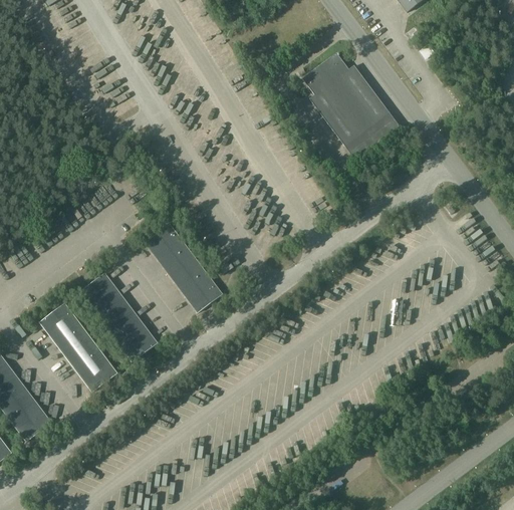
[(399,0),(407,10),(420,0),(399,0)]
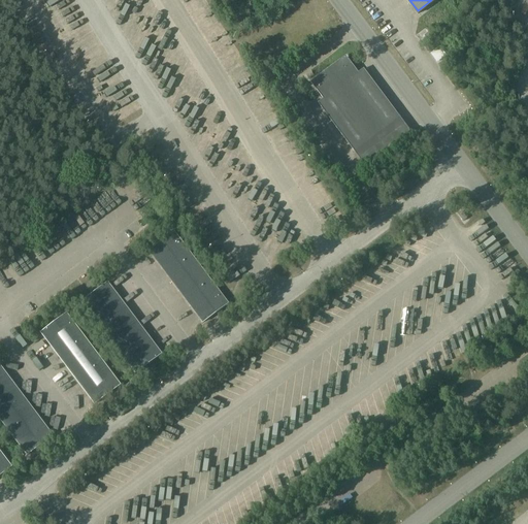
[(447,52),(439,43),(430,50),(437,59),(447,52)]
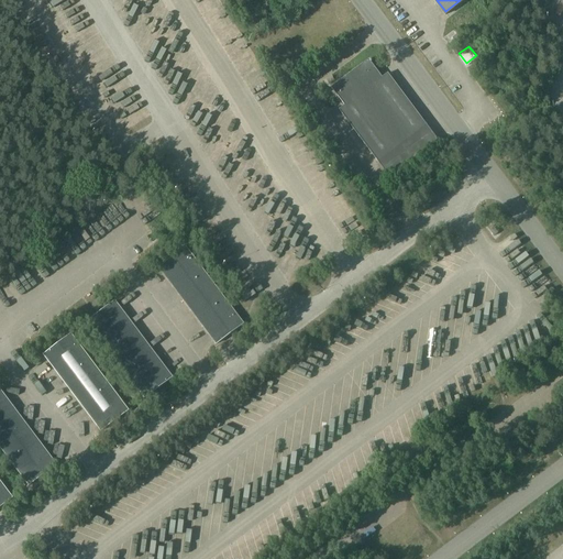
[(339,106),(389,173),(439,136),(388,69),(383,74),(370,55),(331,84),(345,101),(339,106)]
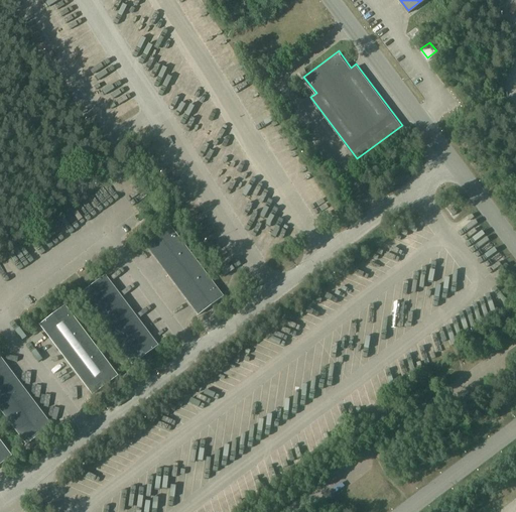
[(457,210),(452,203),(447,206),(453,213),(457,210)]
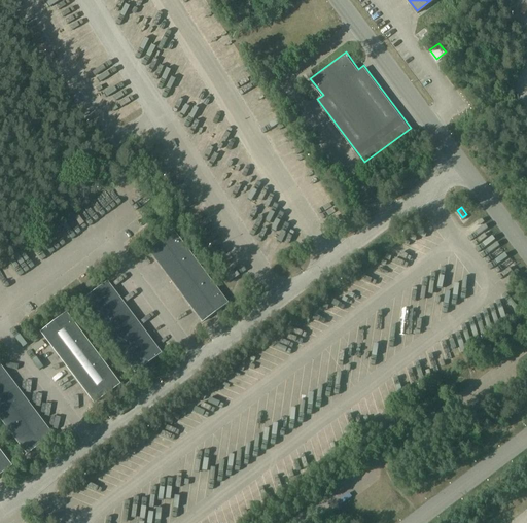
[(173,229),(148,247),(202,319),(227,300),(173,229)]
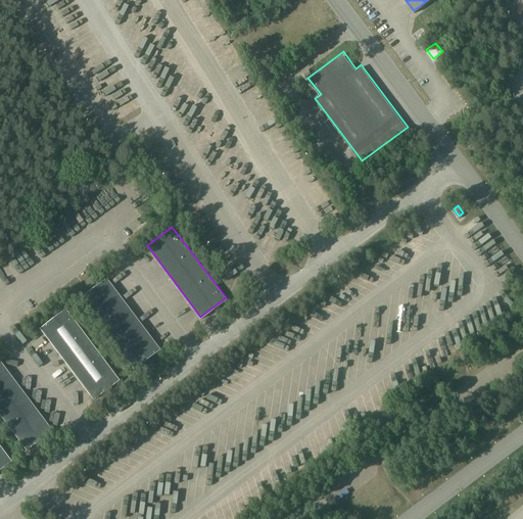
[(106,276),(81,295),(134,366),(159,347),(106,276)]
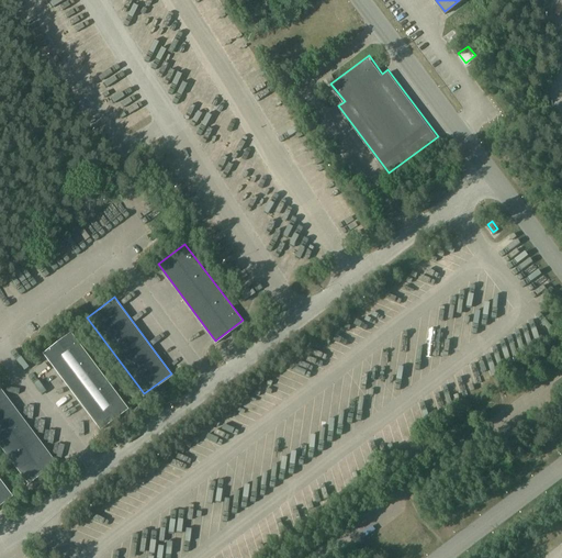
[(86,301),(79,307),(82,311),(90,305),(86,301)]
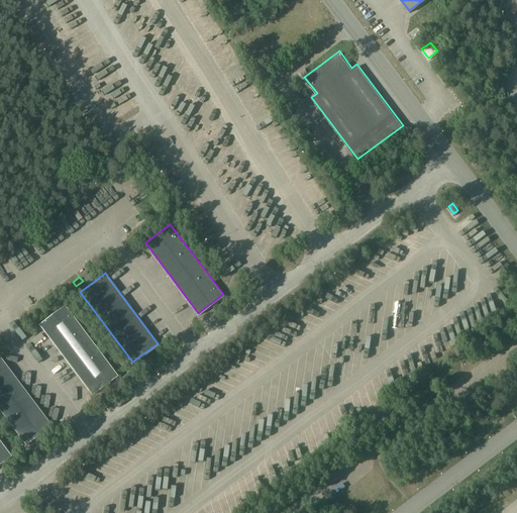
[(65,303),(39,322),(92,392),(117,374),(65,303)]
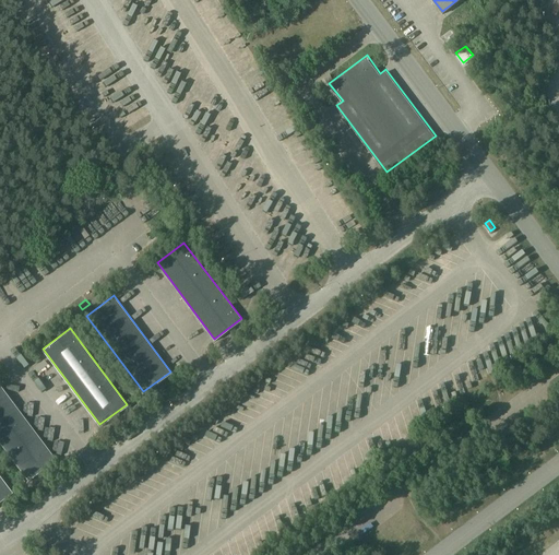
[(55,458),(0,382),(0,499),(12,491),(0,474),(0,441),(27,479),(55,458)]
